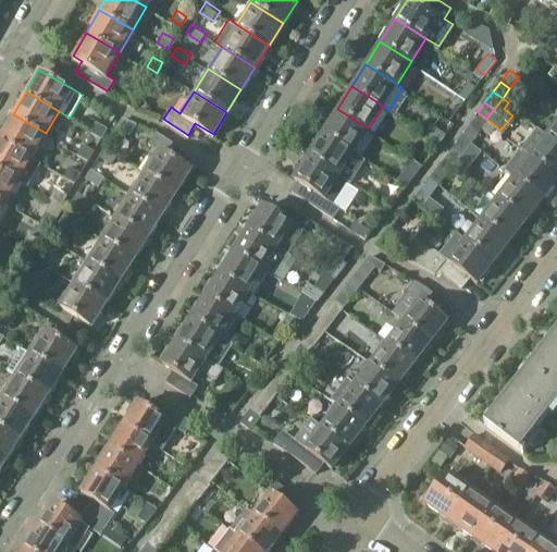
[(327,118),(321,127),(324,130),(323,132),(355,151),(369,129),(337,109),(331,120),(327,118)]
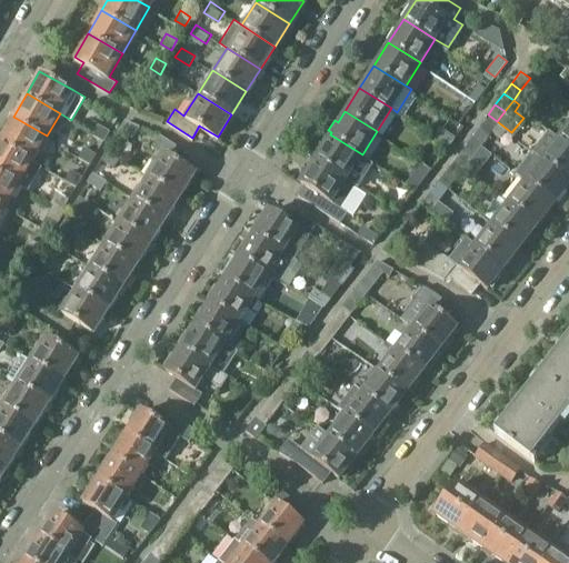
[(488,114),(478,126),(488,133),(497,121),(488,114)]
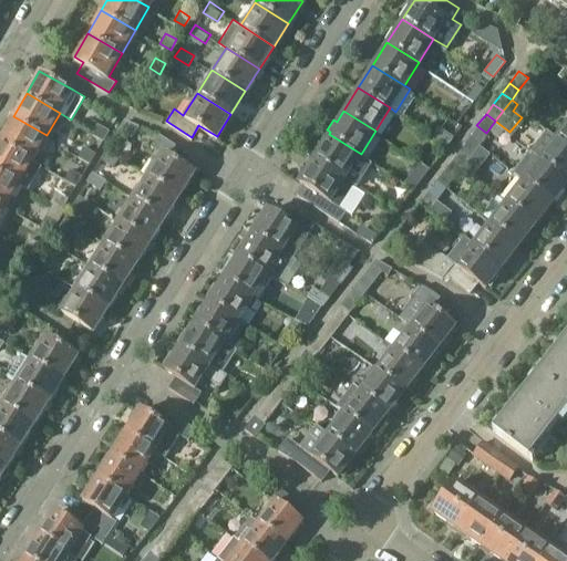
[(13,116),(0,139),(33,158),(47,135),(13,116)]
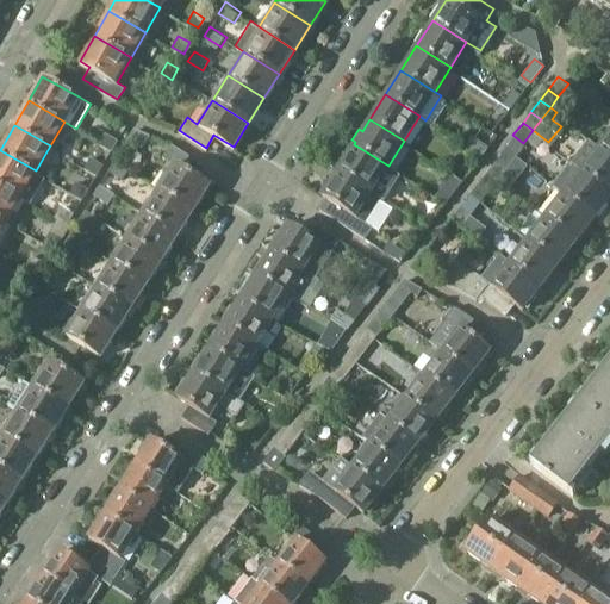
[(134,126),(129,136),(142,143),(144,144),(151,134),(148,132),(134,126)]
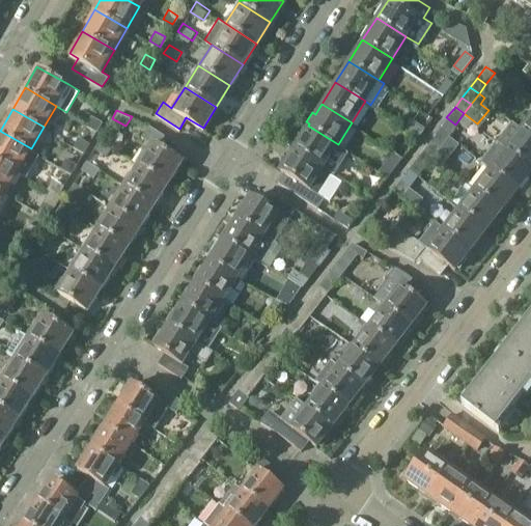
[(530,111),(521,126),(530,134),(530,111)]
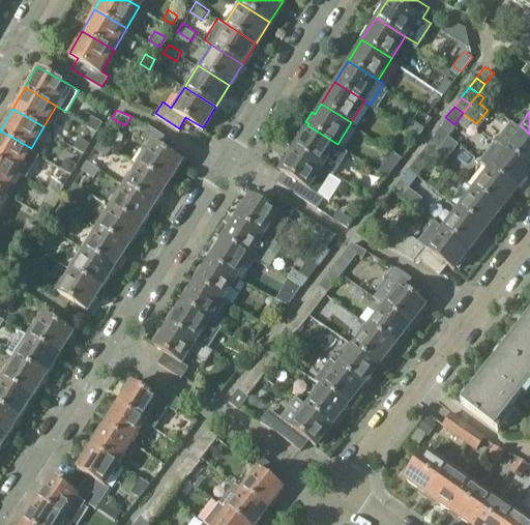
[(410,113),(402,123),(417,135),(425,124),(410,113)]
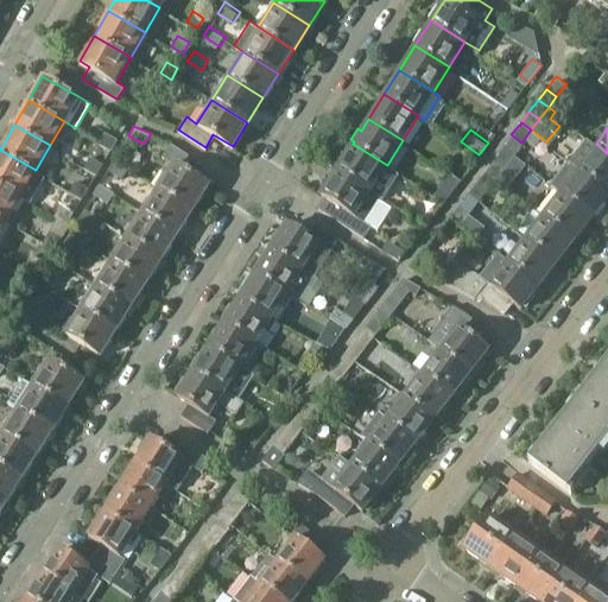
[(106,131),(100,141),(109,147),(116,137),(106,131)]
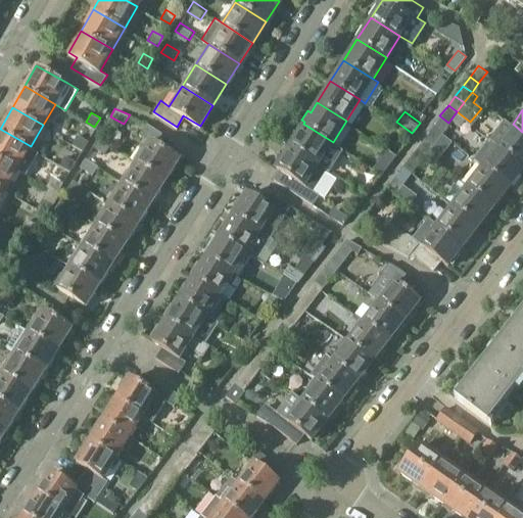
[(439,115),(432,125),(440,132),(448,123),(439,115)]
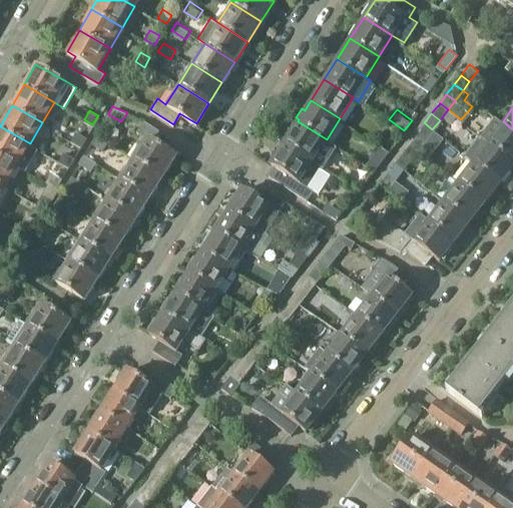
[(495,115),(480,134),(488,140),(512,159),(512,129),(503,121),(495,115)]
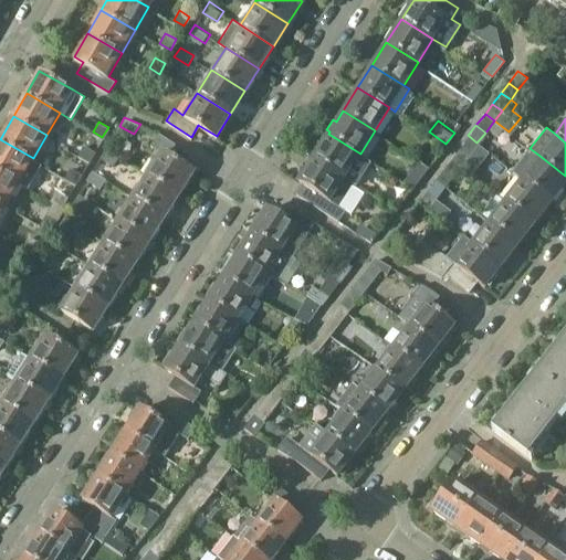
[(163,150),(147,175),(179,194),(196,170),(177,158),(185,148),(159,131),(154,141),(152,144),(163,150)]
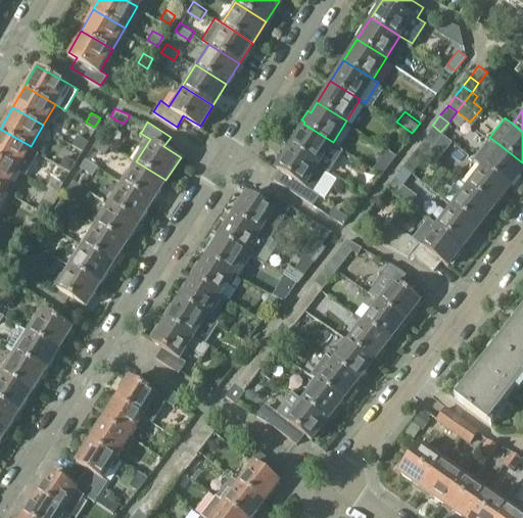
[(303,124),(290,144),(320,162),(326,167),(330,170),(343,148),(333,142),(303,124)]
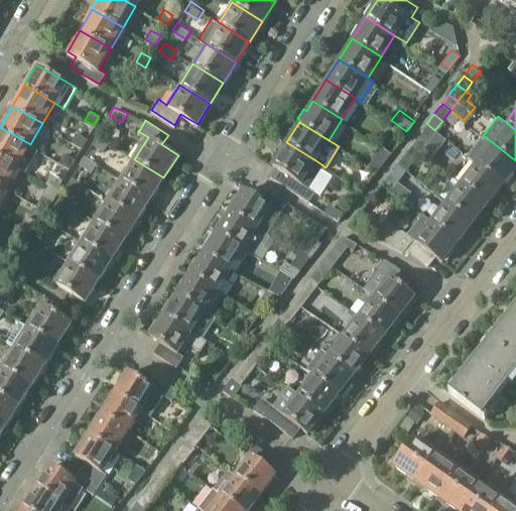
[(426,123),(418,134),(426,140),(434,130),(426,123)]
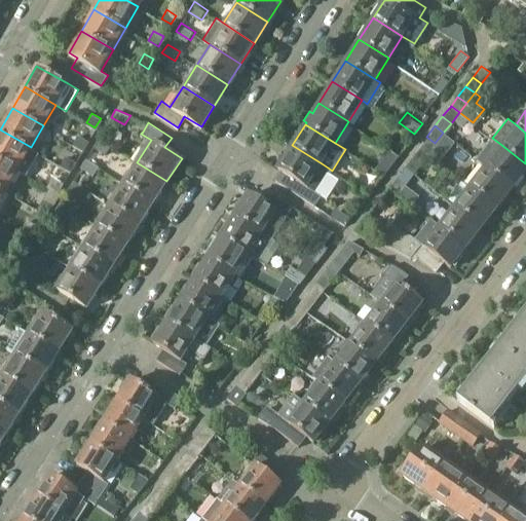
[(0,129),(0,158),(19,169),(27,174),(39,152),(31,147),(0,129)]
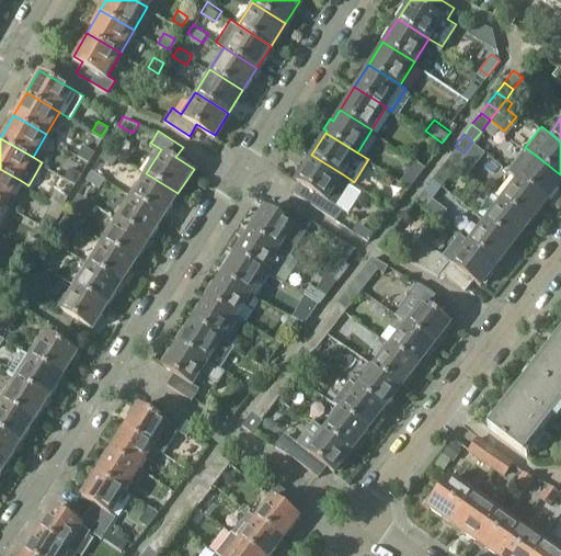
[(83,143),(78,154),(89,159),(94,148),(83,143)]
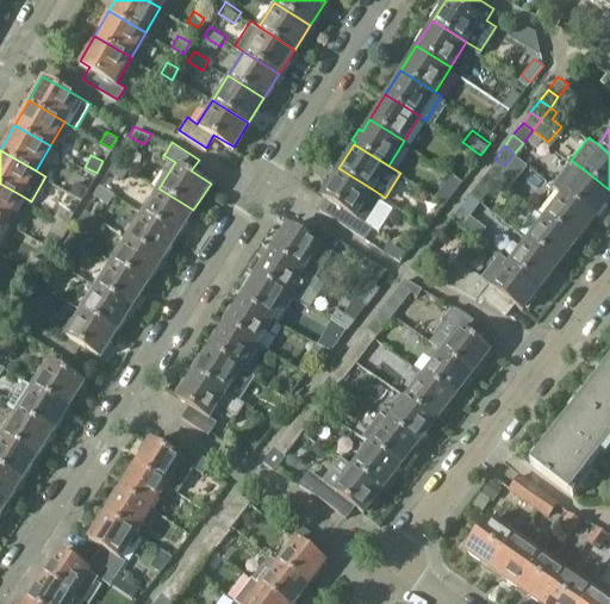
[(114,159),(109,169),(125,179),(131,168),(114,159)]
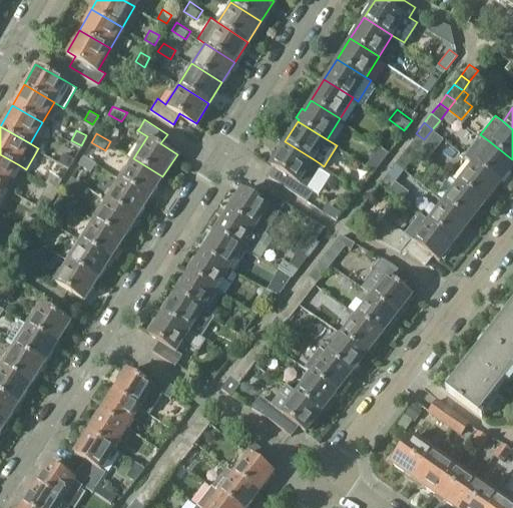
[(416,133),(410,142),(418,148),(424,139),(416,133)]
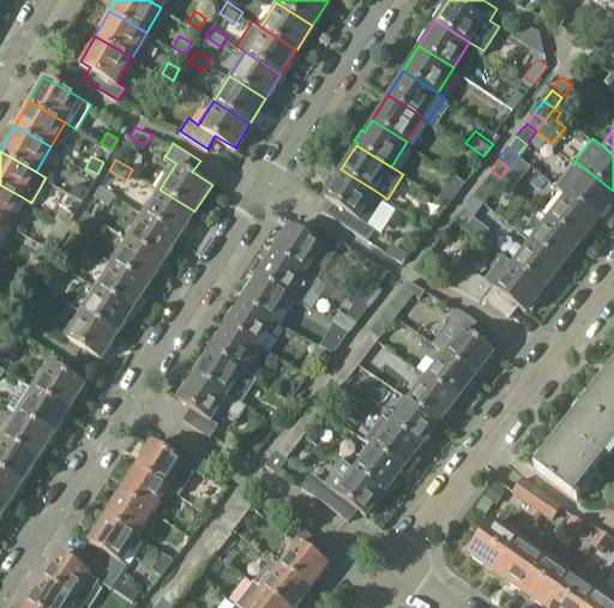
[(575,161),(557,185),(566,192),(599,216),(607,205),(613,196),(613,191),(584,168),(575,161)]
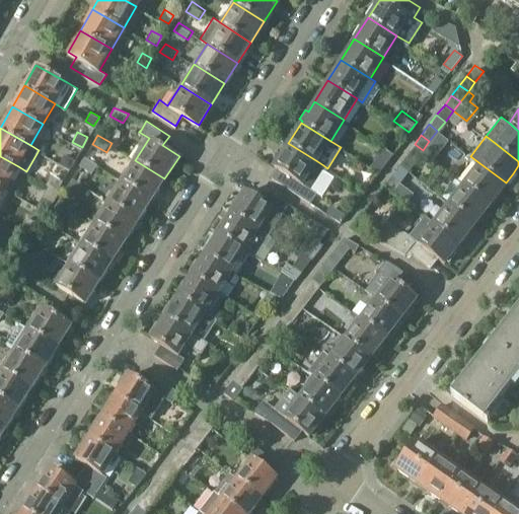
[(278,166),(271,176),(309,201),(316,190),(310,186),(323,165),(317,161),(288,143),(274,164),(278,166)]
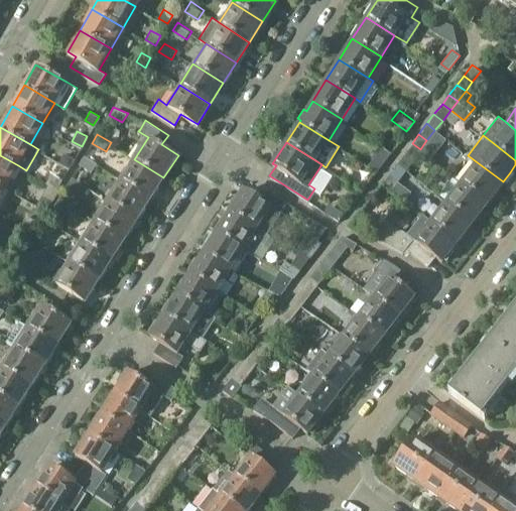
[(412,143),(403,153),(412,159),(420,149),(412,143)]
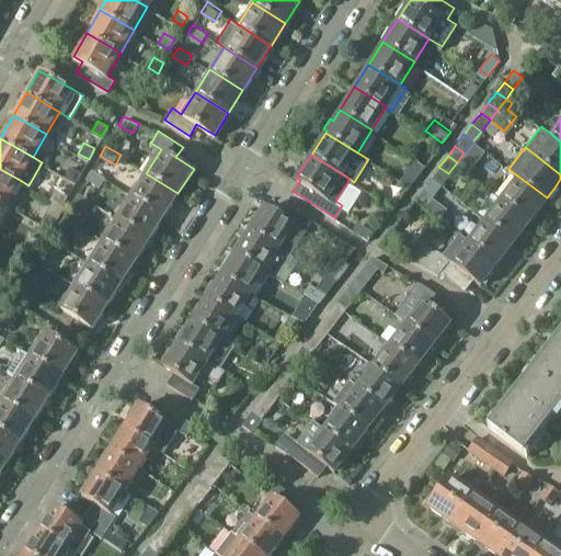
[(70,166),(65,176),(76,182),(82,171),(70,166)]
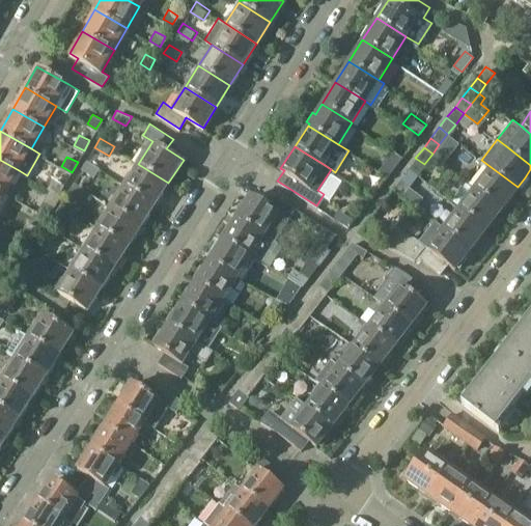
[(415,158),(408,168),(416,174),(424,164),(415,158)]
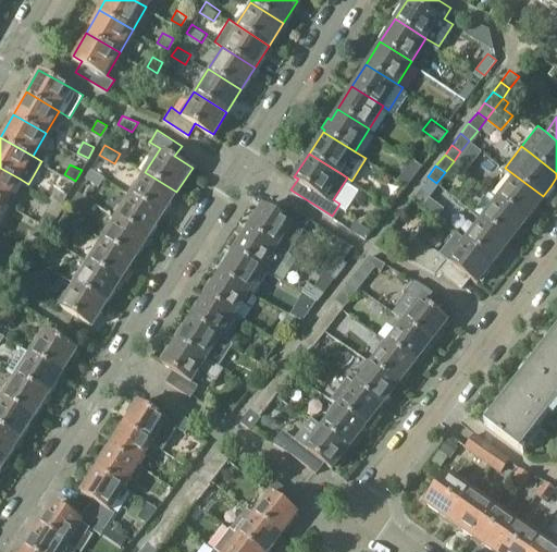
[(93,167),(86,176),(100,185),(107,175),(93,167)]
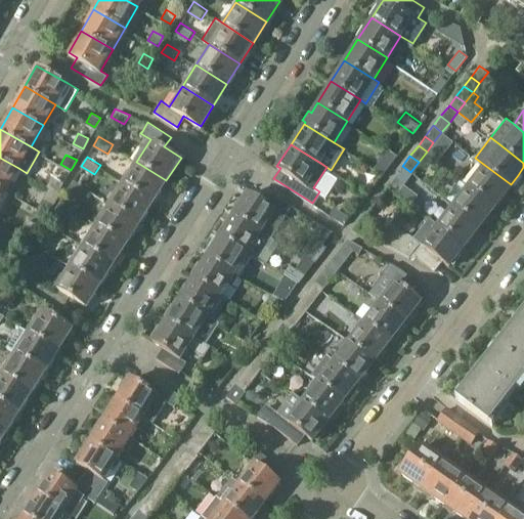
[(0,158),(0,184),(6,189),(18,168),(0,158)]
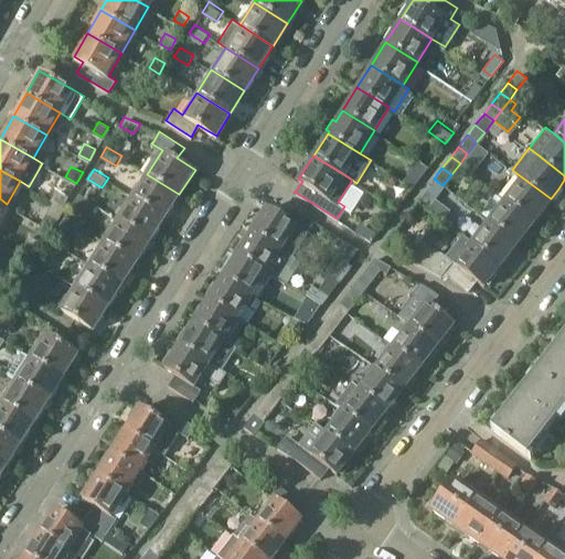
[(147,174),(132,196),(166,216),(179,194),(147,174)]
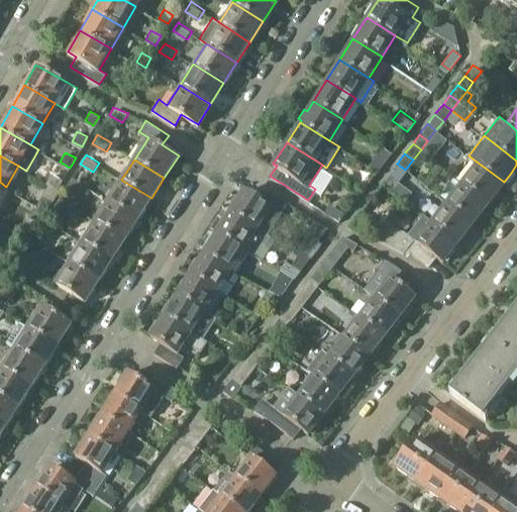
[(477,162),(461,181),(488,202),(504,182),(477,162)]
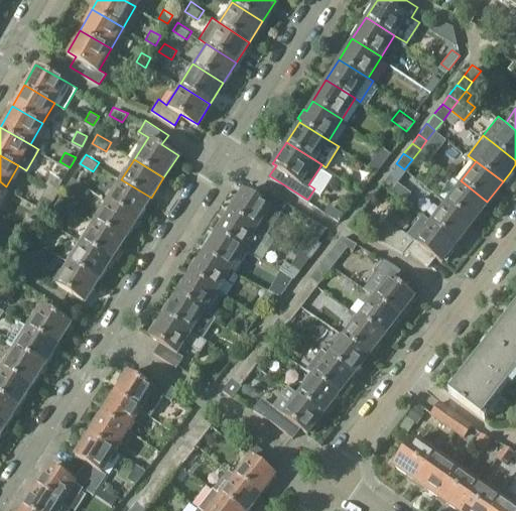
[(396,163),(388,173),(397,179),(404,169),(396,163)]
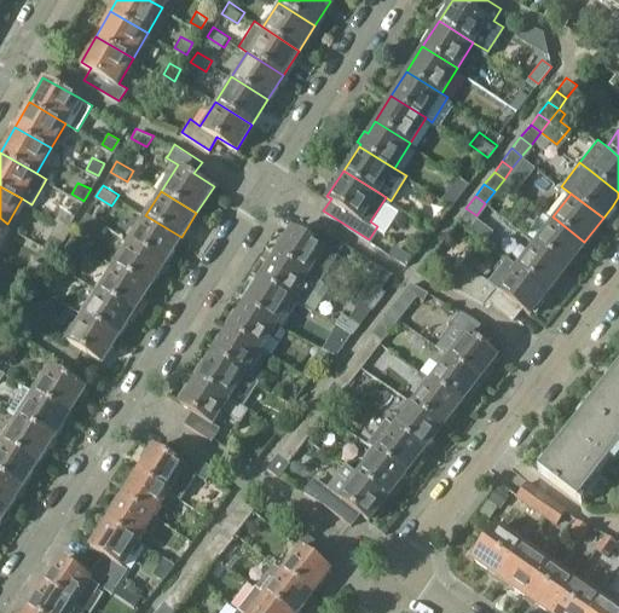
[(64,208),(57,219),(70,227),(76,215),(64,208)]
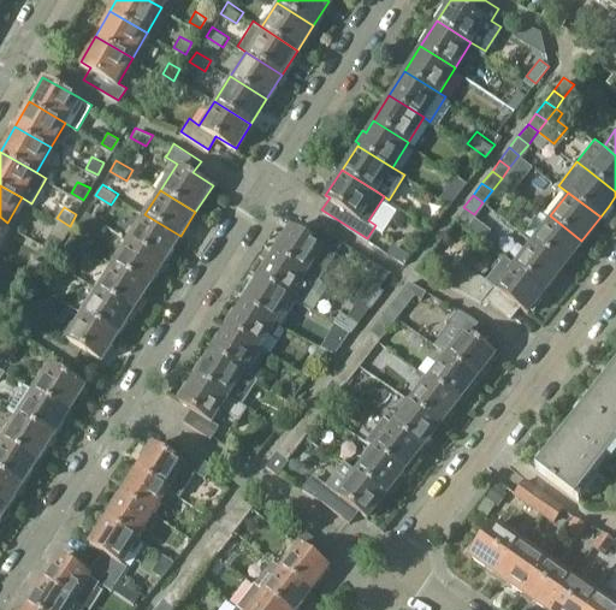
[(463,207),(457,215),(467,223),(474,214),(463,207)]
